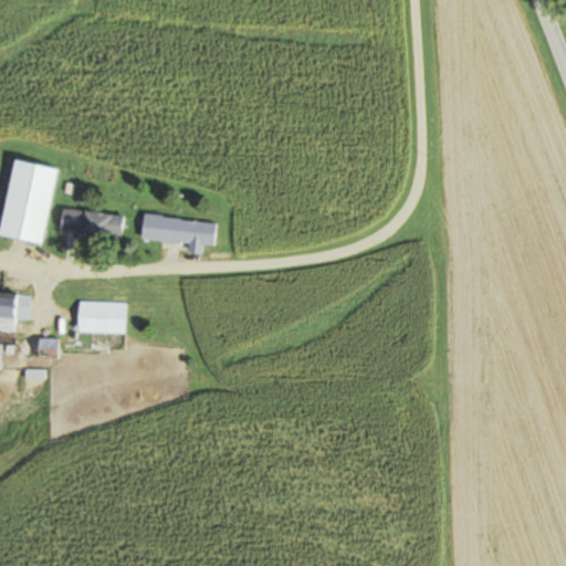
[(0,216),(0,237),(43,245),(58,169),(10,160),(0,216)]
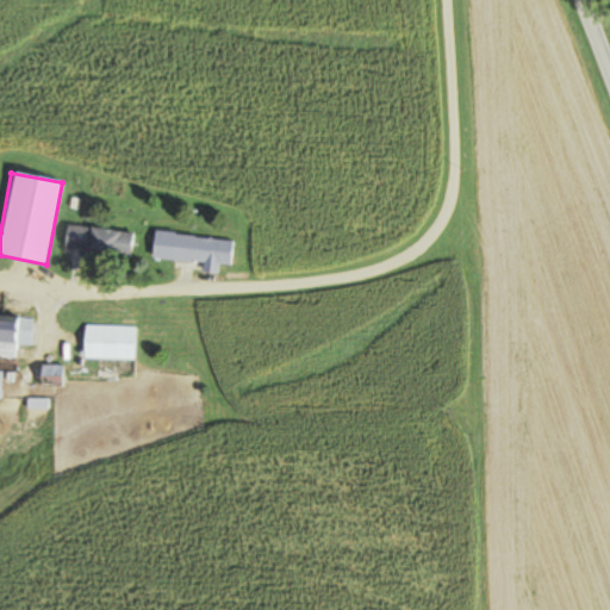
[(130,259),(134,234),(66,224),(62,250),(130,259)]
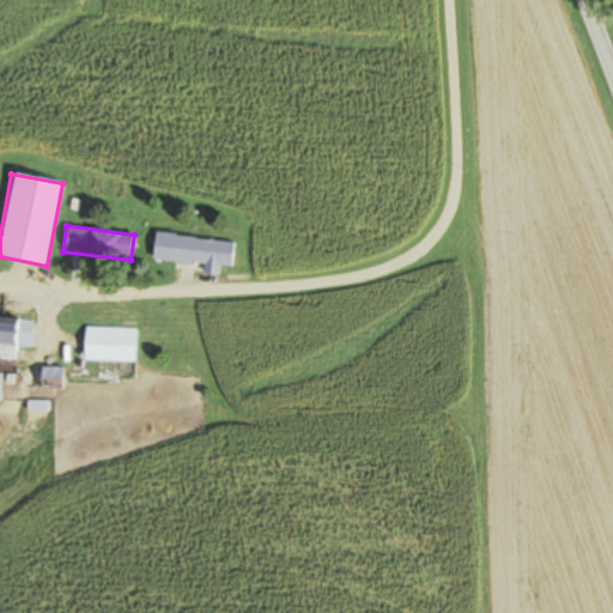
[(234,242),(153,232),(151,259),(231,267),(234,242)]
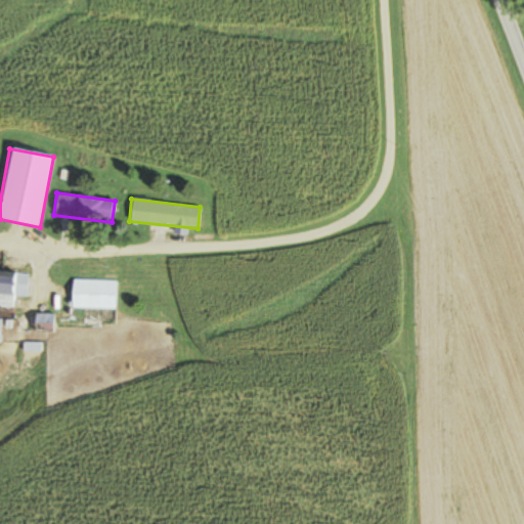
[(26,296),(28,272),(0,269),(0,306),(12,307),(13,295),(26,296)]
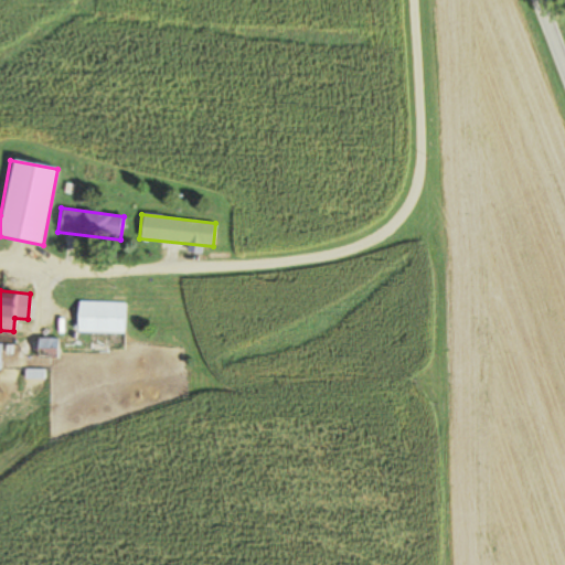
[(126,296),(103,295),(103,301),(75,300),(75,332),(126,333),(126,296)]
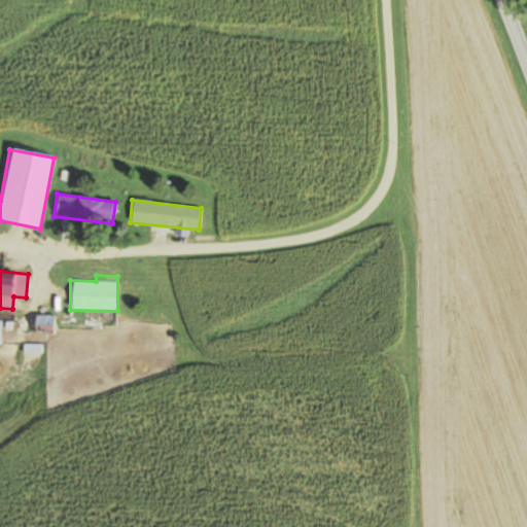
[(48,332),(53,319),(34,313),(30,327),(48,332)]
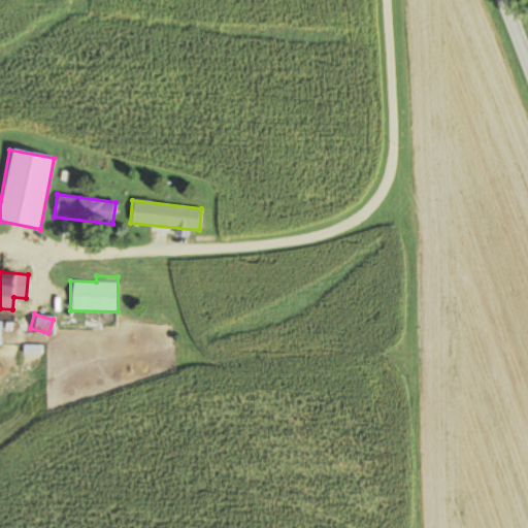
All buildings are outlined.
